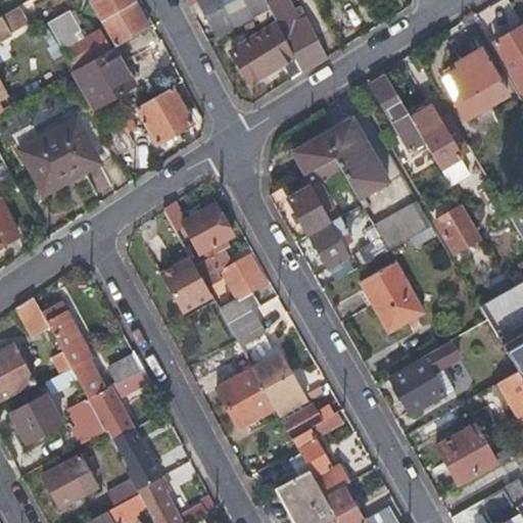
[(116,47),(149,29),(132,0),(105,0),(92,7),(116,47)]
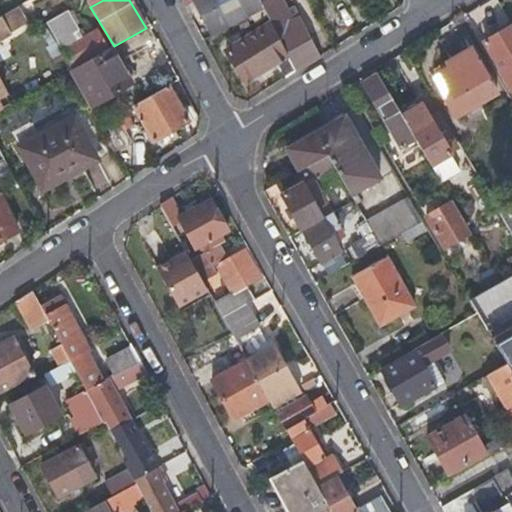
[(276,64),(284,76),(296,69),(260,0),(192,0),(209,33),(257,8),(262,17),(255,21),(260,29),(223,49),(232,68),(229,70),(236,84),(276,64)]
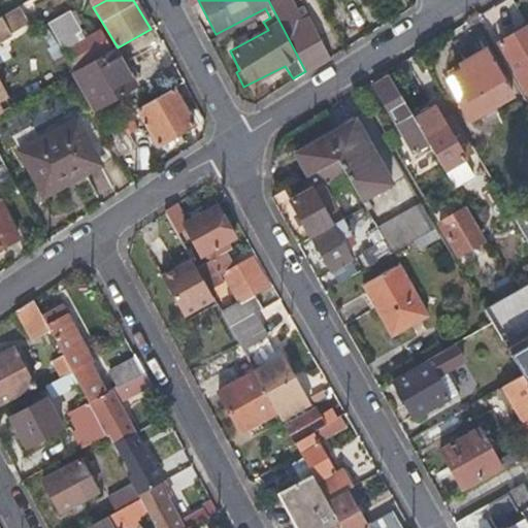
[(268,0),(305,71),(328,57),(306,19),(303,21),(296,24),(282,0),(268,0)]
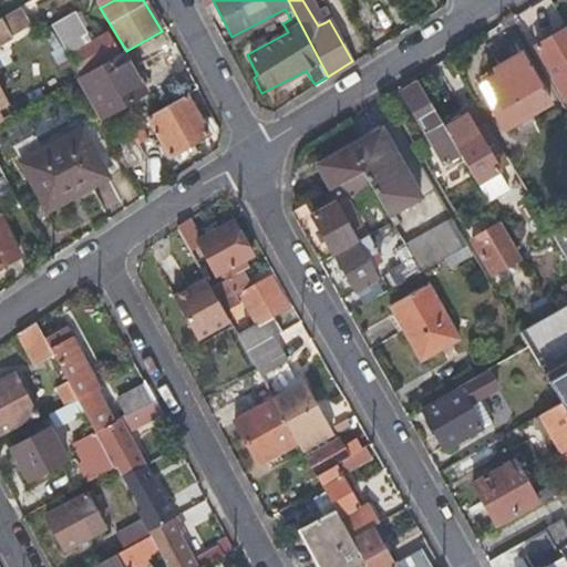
[(302,0),(318,26),(326,22),(313,0),(302,0)]
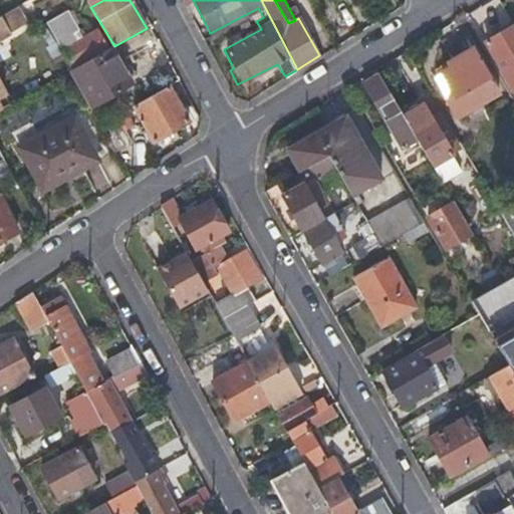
[(0,39),(28,22),(18,6),(0,17),(0,39)]
